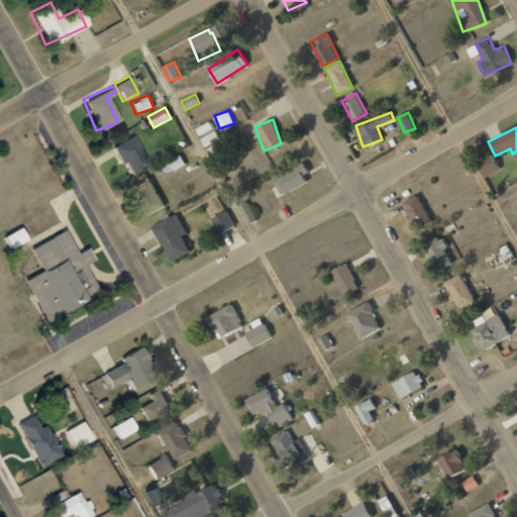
[(111,144),(118,163),(123,161),(128,174),(146,167),(133,135),(111,144)]
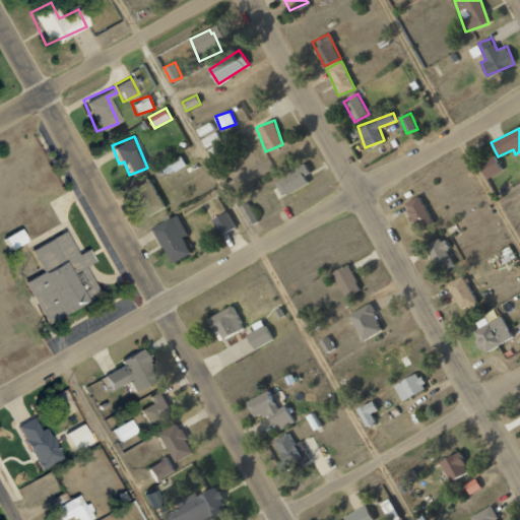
[(187,165),(181,154),(161,167),(167,176),(187,165)]
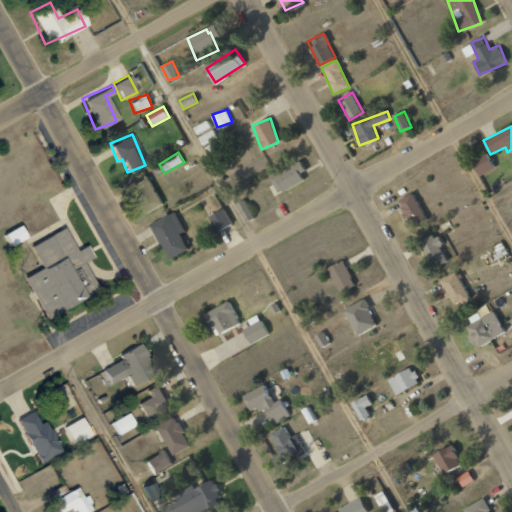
[(494,167),(487,153),(472,161),(479,175),(494,167)]
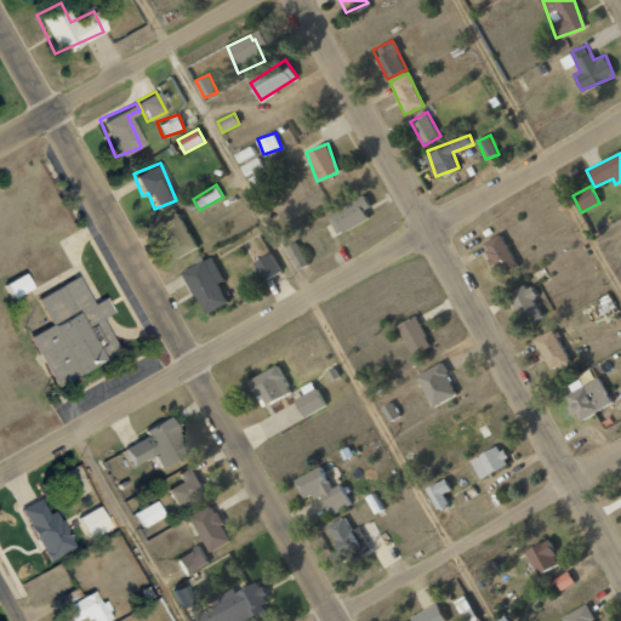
[(368,220),(364,209),(370,206),(365,197),(328,212),(336,233),(368,220)]
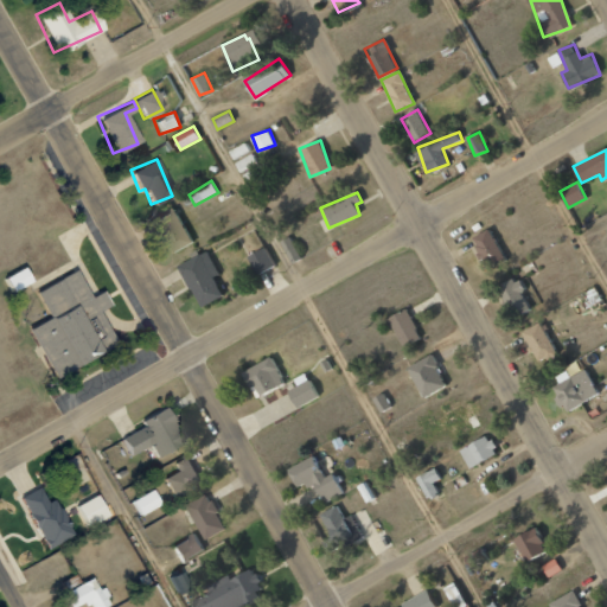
[(192,242),(174,208),(153,218),(171,253),(192,242)]
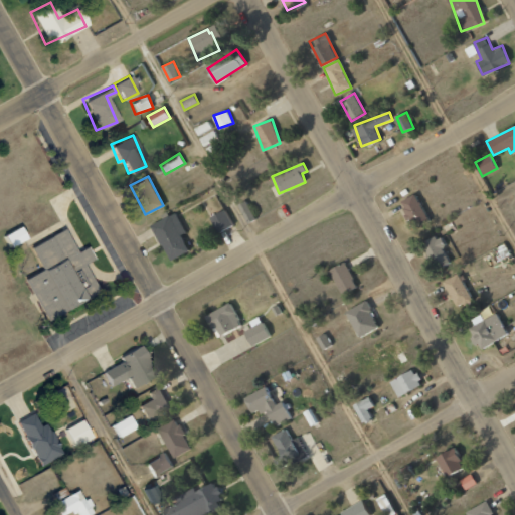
[(400,199),(410,227),(427,221),(417,194),(400,199)]
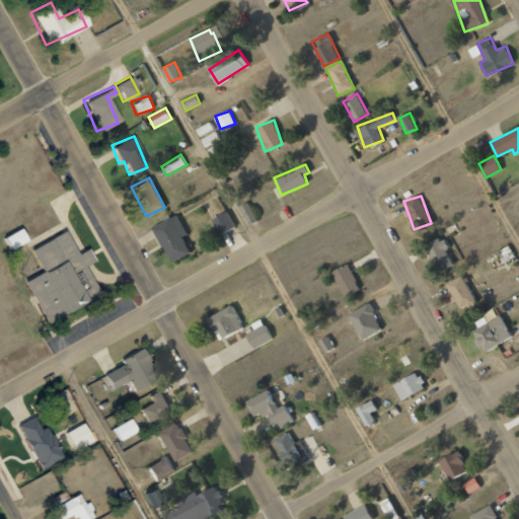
[(239,206),(248,225),(257,221),(248,201),(239,206)]
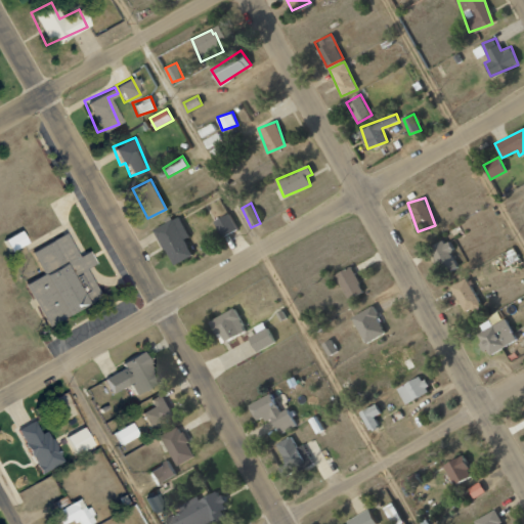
[(213,222),(222,237),(237,228),(228,213),(213,222)]
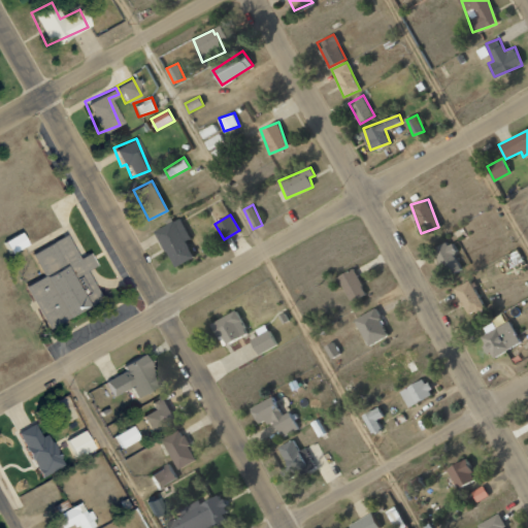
[(155,231),(174,267),(194,257),(185,240),(191,237),(179,218),(155,231)]
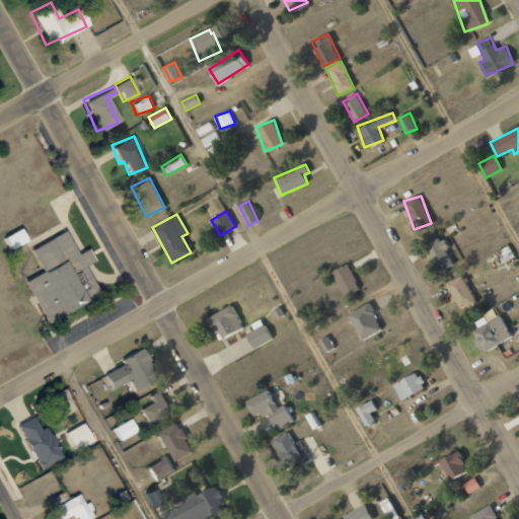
[(22,242),(17,228),(0,235),(0,237),(5,249),(22,242)]
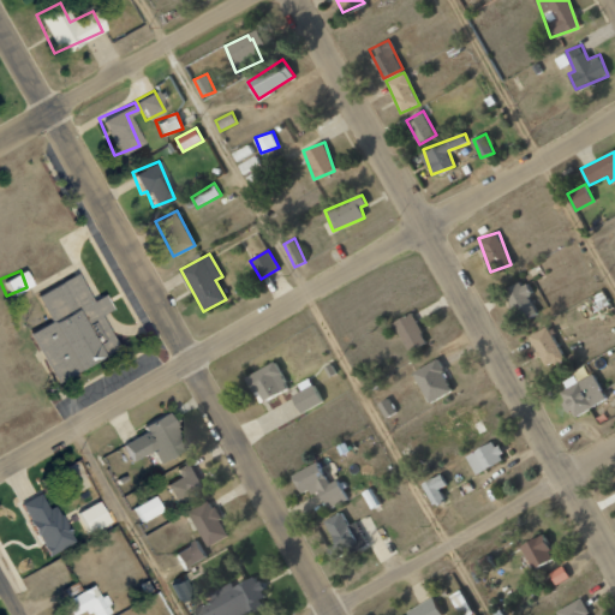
[(37,292),(53,320),(31,332),(60,384),(120,352),(77,270),(37,292)]
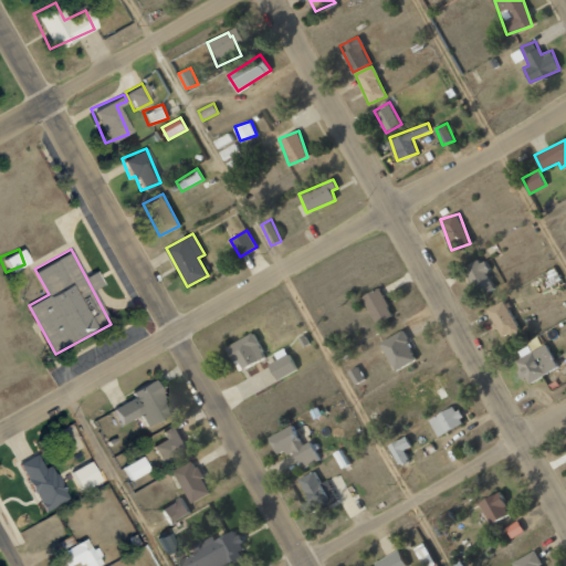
[(480,294),(495,287),(483,259),(468,264),(480,294)]
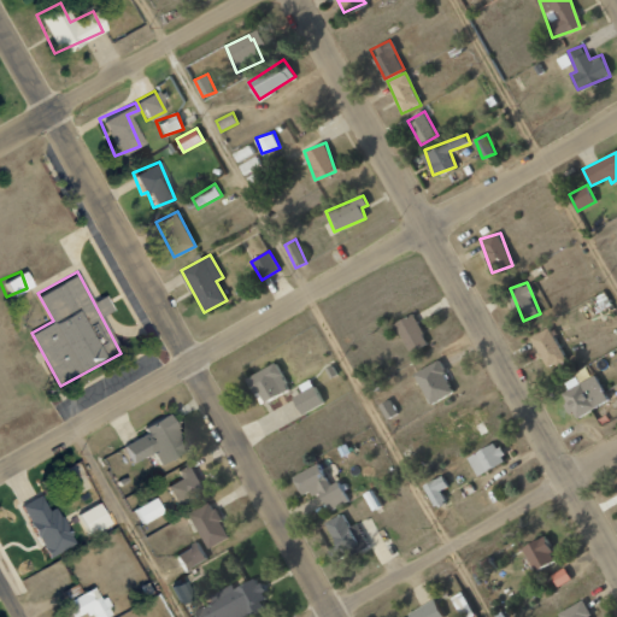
[(428,344),(415,313),(394,322),(409,352),(428,344)]
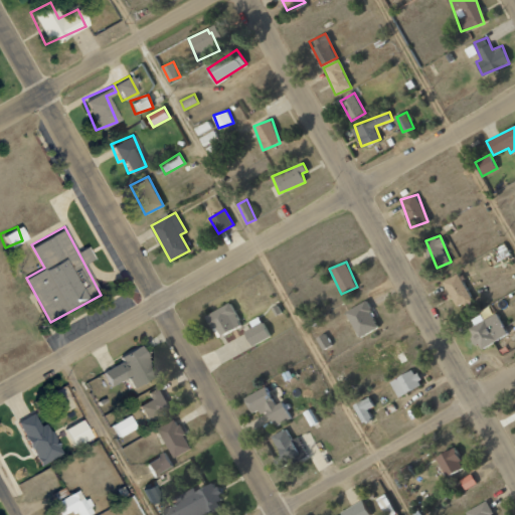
[(471,301),(460,274),(444,280),(455,307),(471,301)]
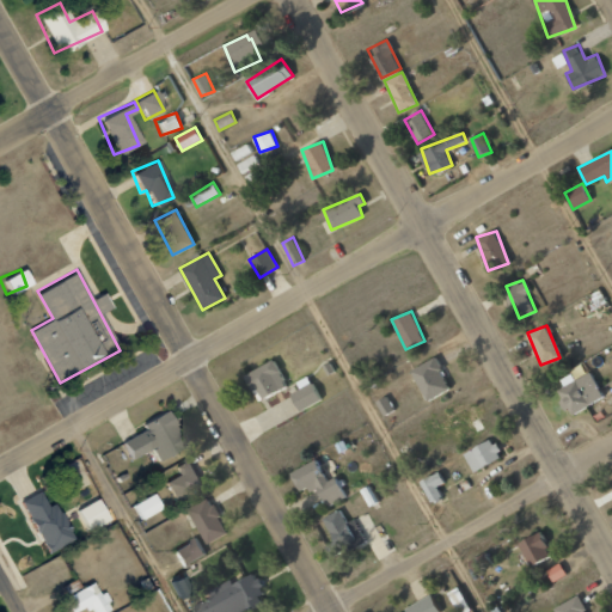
[(410,371),(427,401),(451,387),(434,357),(410,371)]
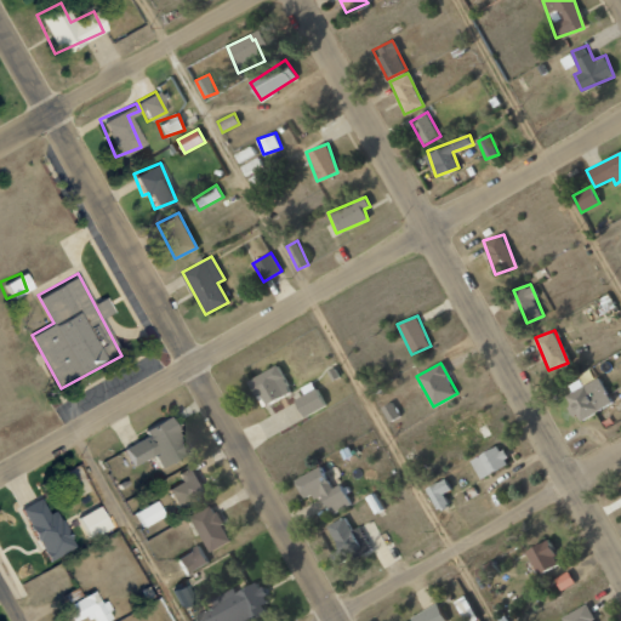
[(291,392),(278,365),(248,380),(261,406),(291,392)]
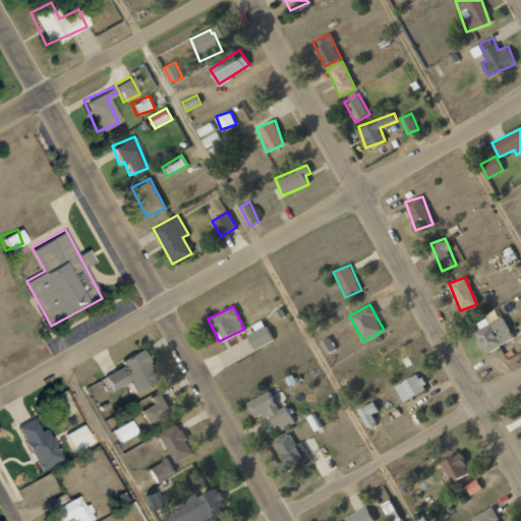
[(485,353),(514,339),(503,316),(474,332),(485,353)]
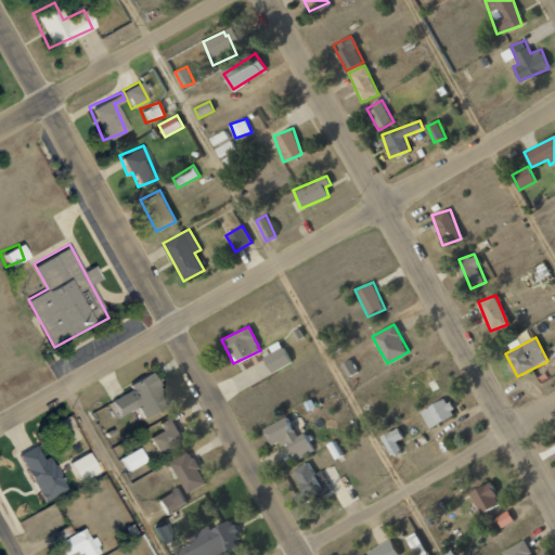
[(263,358),(271,372),(291,362),(283,347),(263,358)]
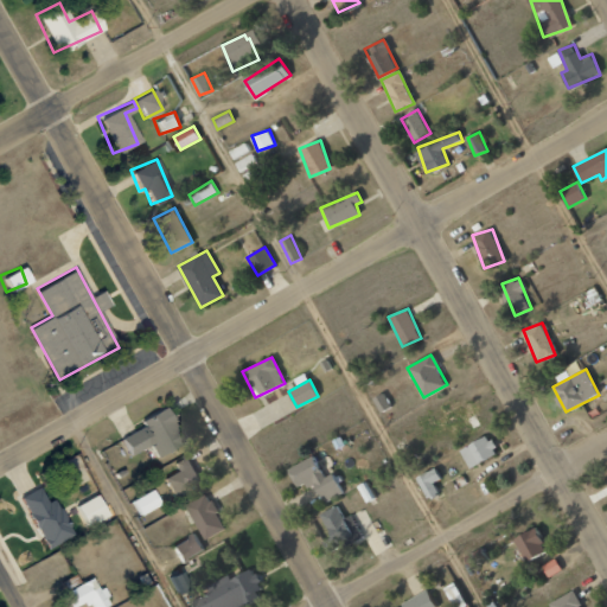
[(116,438),(125,454),(148,443),(153,455),(181,443),(165,407),(136,419),(140,427),(116,438)]
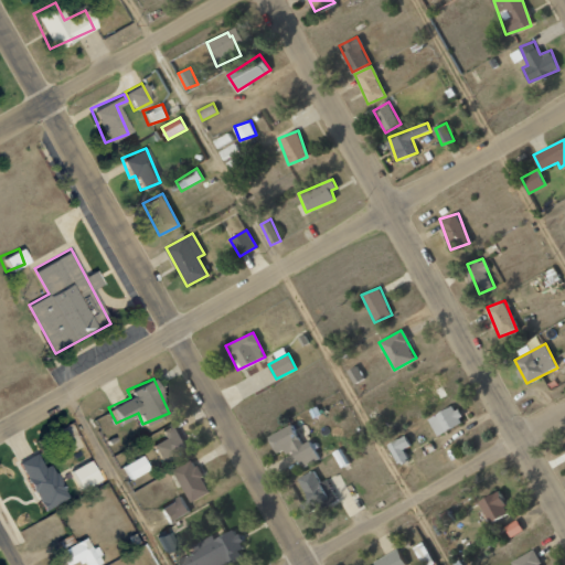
[(436,435),(464,423),(455,405),(428,417),(436,435)]
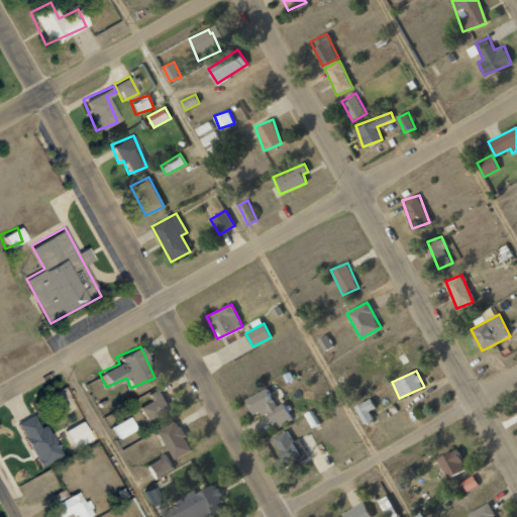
[(145,392),(148,402),(139,405),(144,422),(171,413),(162,387),(145,392)]
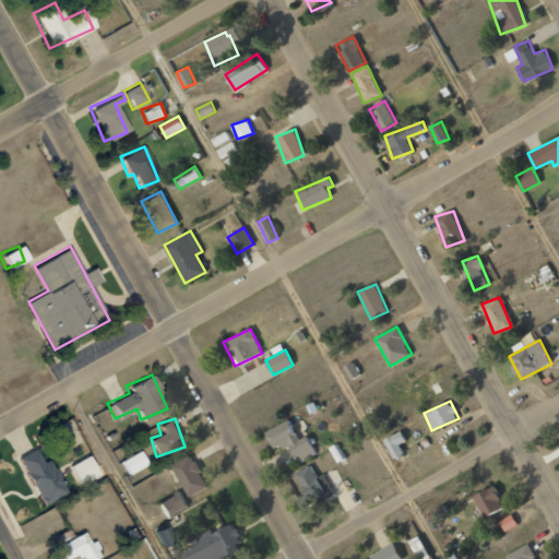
[(307,436),(299,440),(288,419),(265,431),(275,451),(288,443),(298,463),(317,453),(307,436)]
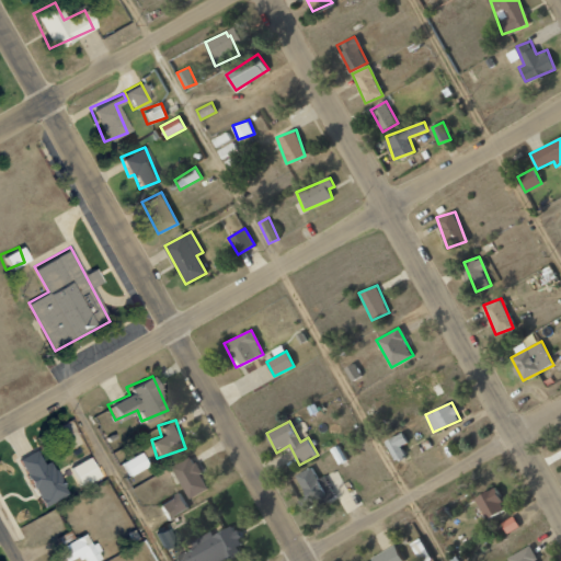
[(408,442),(402,432),(385,441),(396,462),(407,457),(400,445),(408,442)]
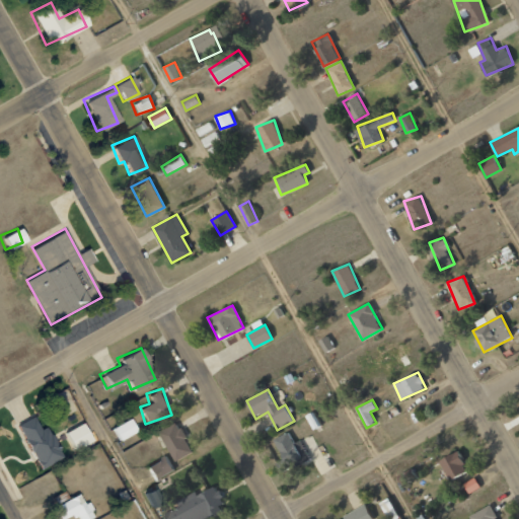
[(17,422),(43,469),(67,457),(50,423),(44,426),(36,412),(17,422)]
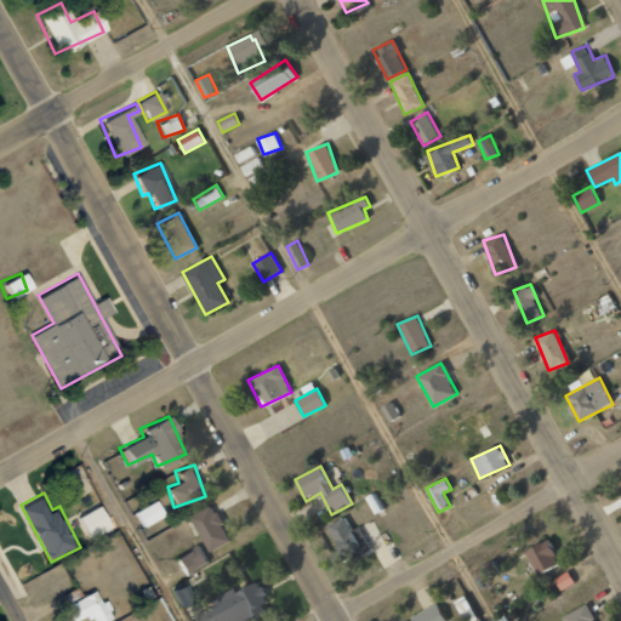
[(131,511),(138,528),(161,517),(154,501),(131,511)]
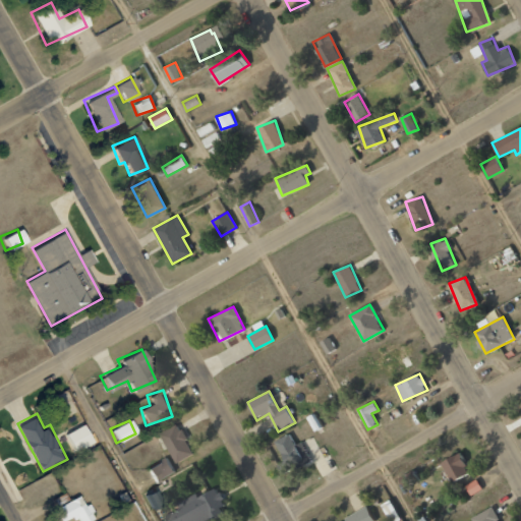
[(66,432),(76,453),(95,443),(84,422),(66,432)]
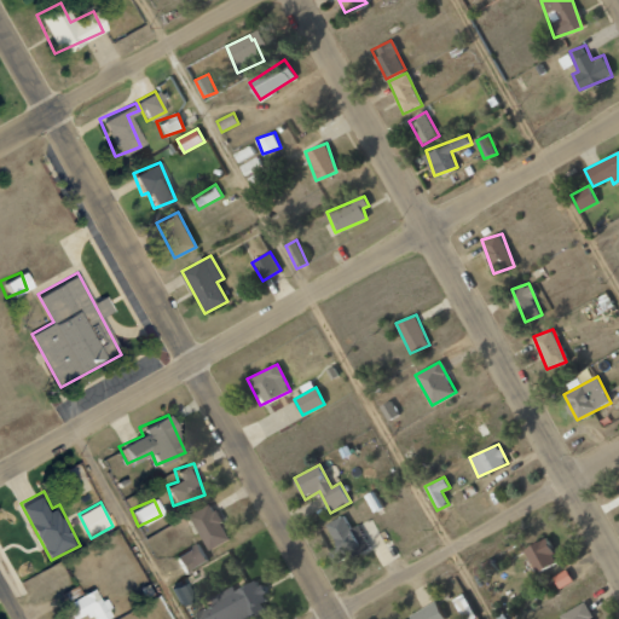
[(191,514),(208,549),(230,539),(213,503),(191,514)]
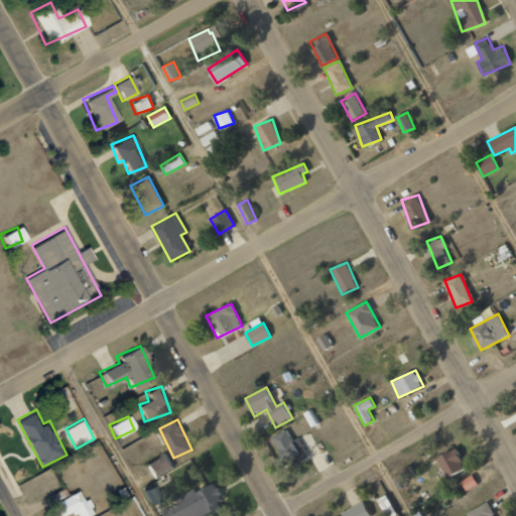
[(300,437),(292,440),(288,430),(273,435),(281,457),(275,459),(278,469),(307,458),(300,437)]
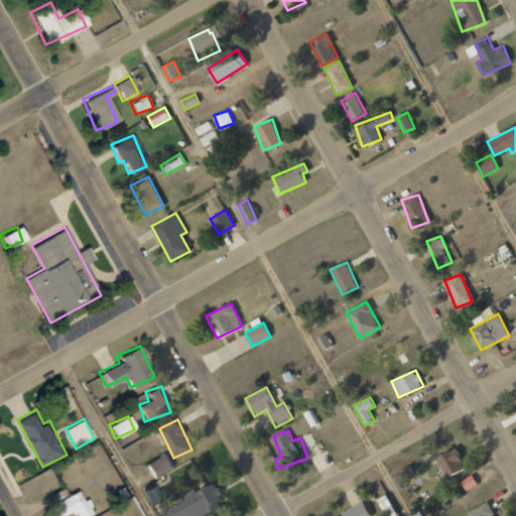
[(436,458),(447,477),(466,467),(456,447),(436,458)]
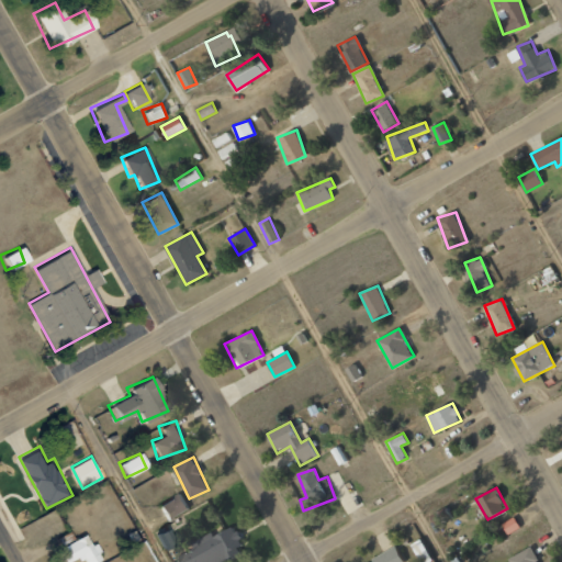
[(188,509),(179,493),(156,506),(165,521),(188,509)]
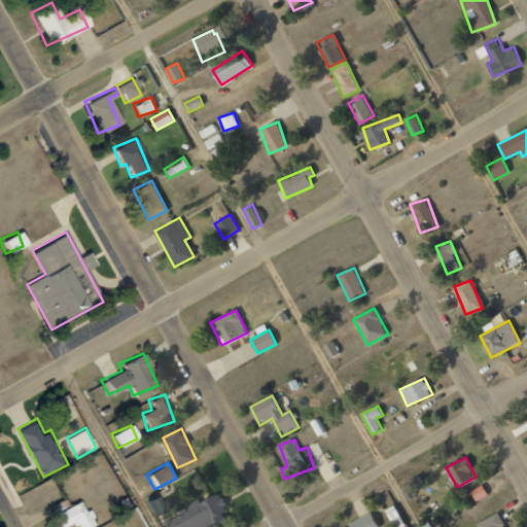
[(424,483),(414,473),(403,484),(414,494),(424,483)]
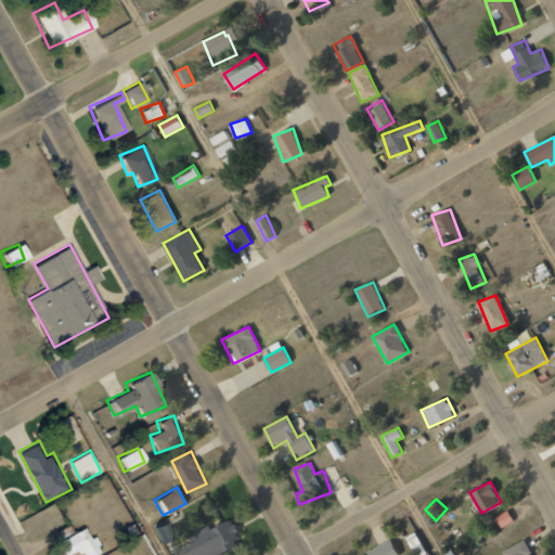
[(514,521),(510,511),(495,517),(501,527),(514,521)]
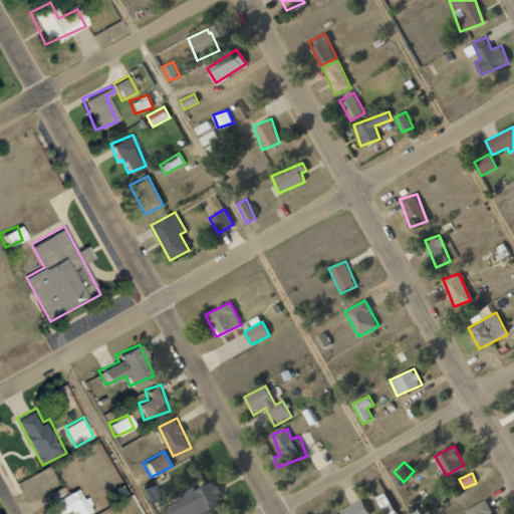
[(158,513),(208,513),(224,506),(212,481),(195,490),(194,487),(174,496),(177,502),(157,512),(158,513)]
